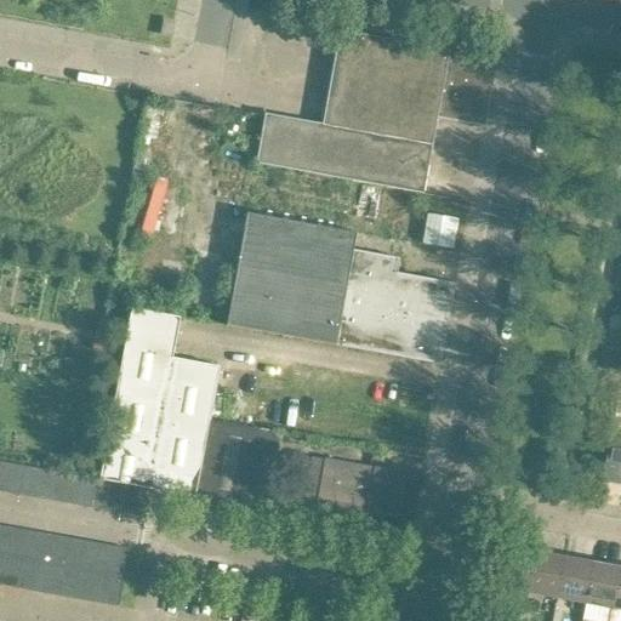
[(171,38),(174,23),(165,21),(161,35),(171,38)]
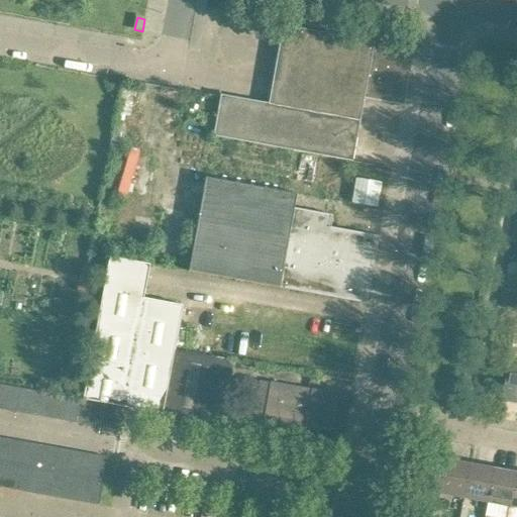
[(404,106),(414,50),(374,43),(375,42),(283,26),(269,104),(359,121),(365,99),(404,106)]
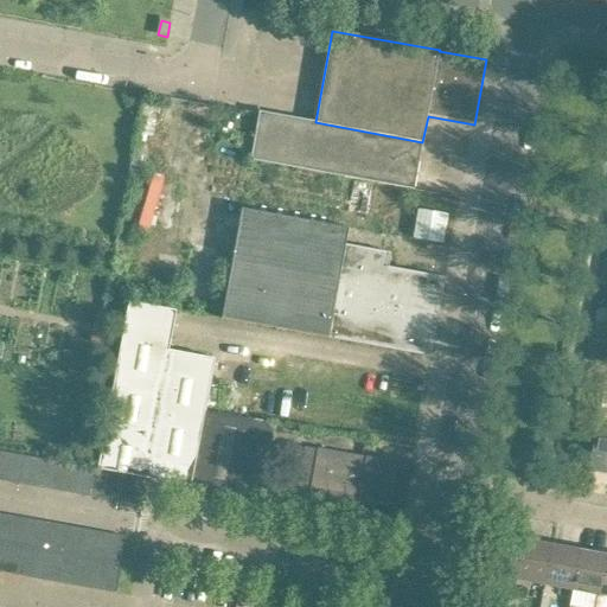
[(315,122),(260,112),(259,114),(250,160),(344,177),(414,190),(422,142),(315,122)]
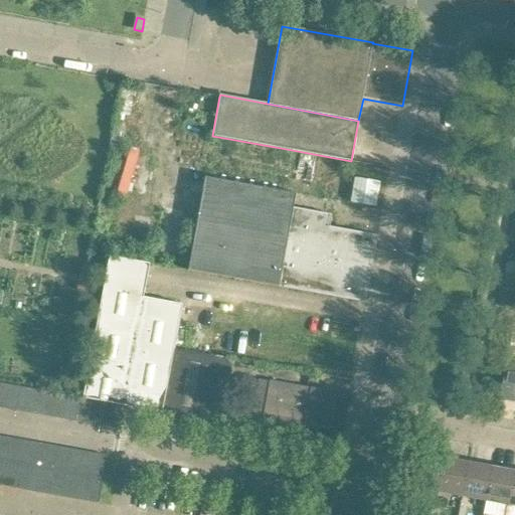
[(188,271),(365,303),(366,297),(362,296),(370,256),(373,258),(377,235),(326,226),(329,213),(292,207),(294,193),(234,182),(205,177),(188,271)]
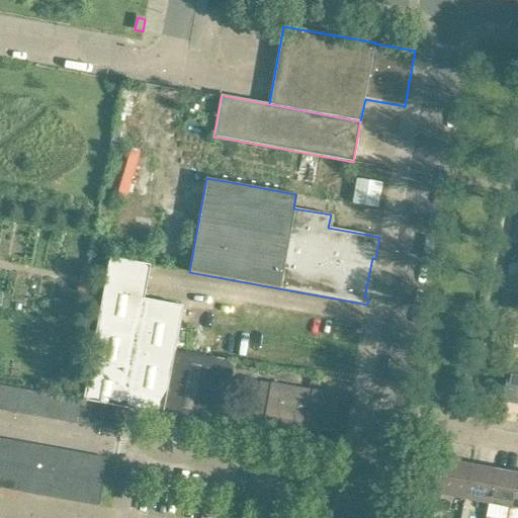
[(104,405),(115,407),(134,410),(151,413),(163,415),(174,352),(183,306),(144,299),(151,265),(109,258),(96,329),(95,335),(83,401),(92,402),(104,405)]
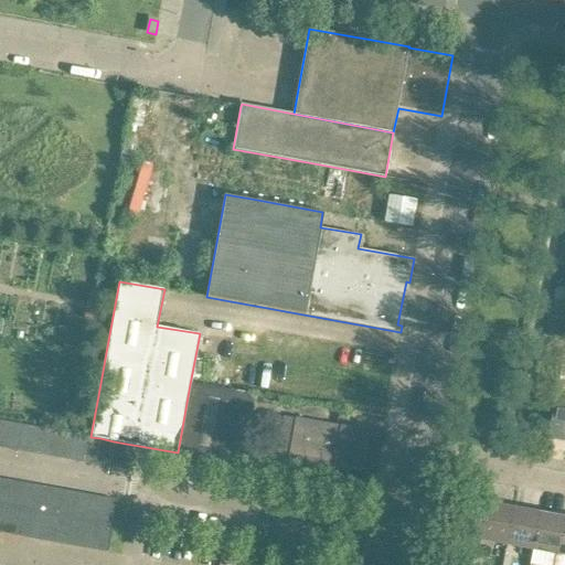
[(201,334),(200,333),(190,384),(178,452),(243,465),(257,394),(192,383),(201,334)]
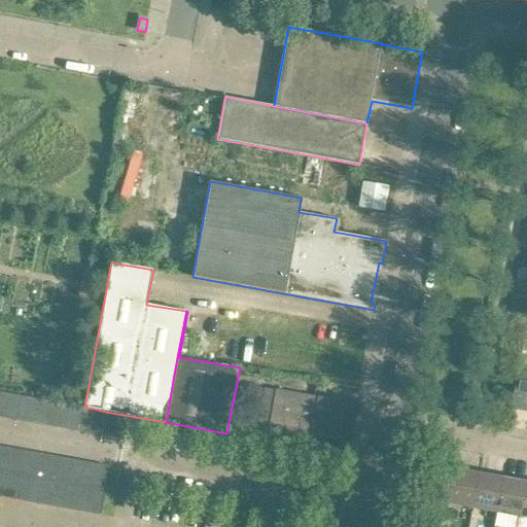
[(526,377),(517,376),(511,408),(526,411),(526,377)]
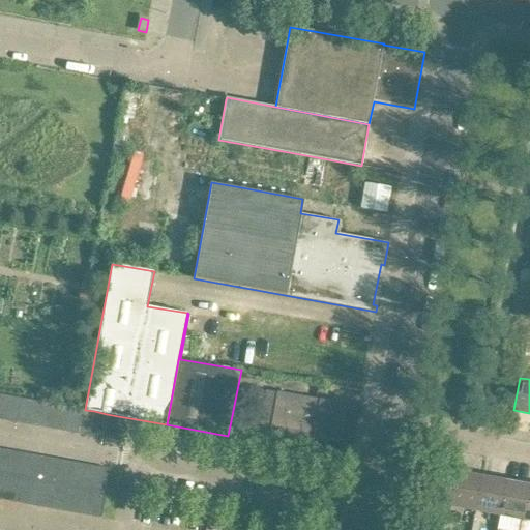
[(343,417),(345,405),(318,400),(318,401),(278,393),(269,443),(283,446),(285,432),(339,441),(342,421),(344,421),(345,417),(343,417)]
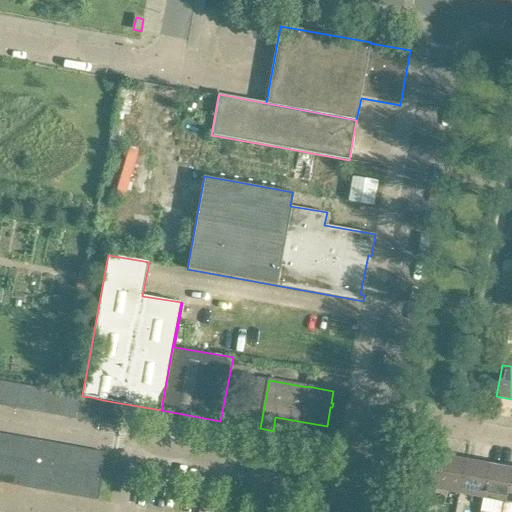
[(4,406),(15,408),(20,385),(8,382),(8,383),(4,406)]
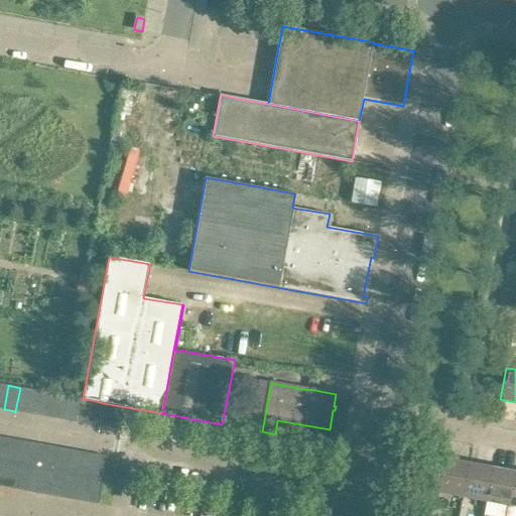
[(15,411),(27,413),(32,390),(20,388),(15,411)]
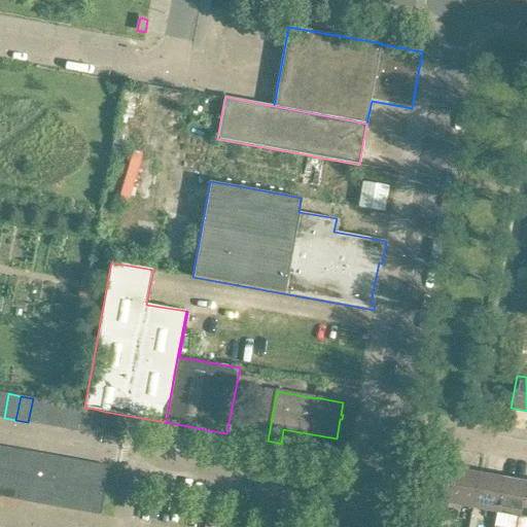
[(28,422),(40,425),(44,400),(33,398),(28,422)]
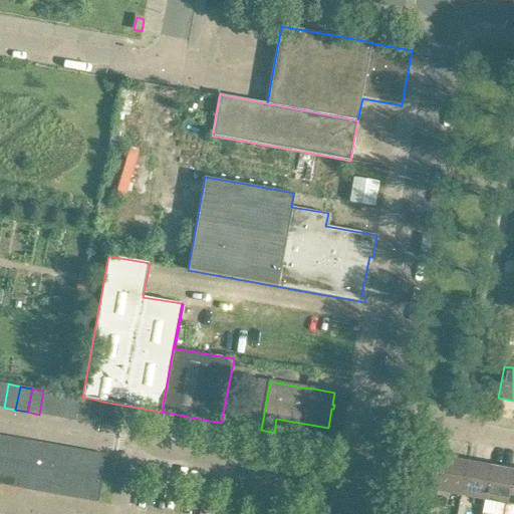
[(39,415),(51,417),(55,393),(43,391),(39,415)]
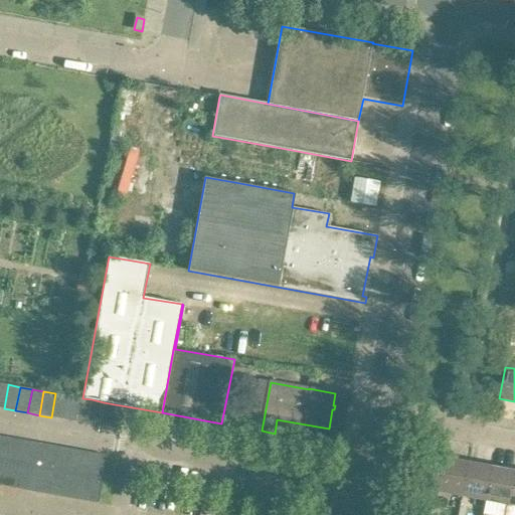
[(51,417),(63,419),(67,395),(55,393),(51,417)]
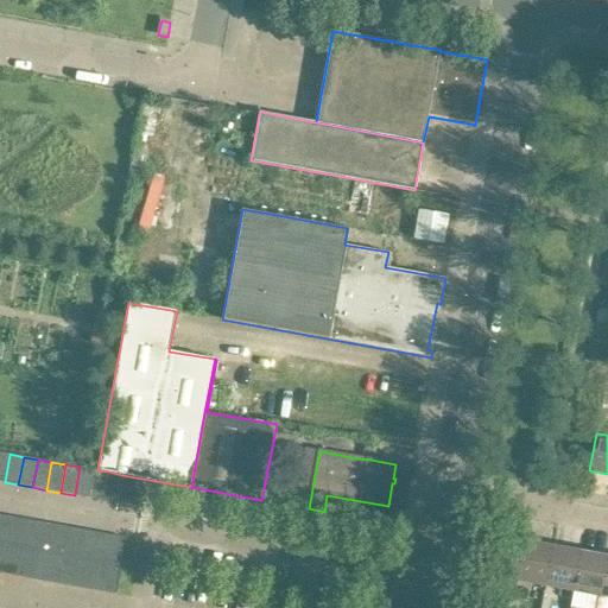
[(80,467),(75,495),(90,498),(95,470),(80,467)]
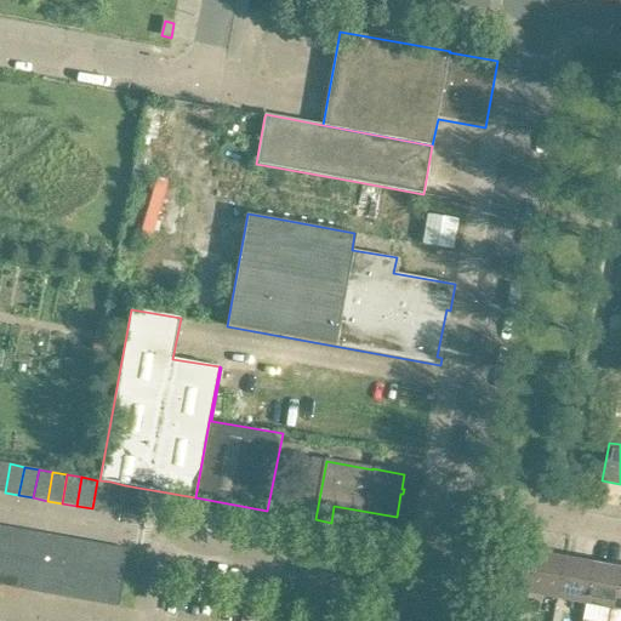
[(92,508),(106,511),(110,482),(100,480),(97,480),(92,508)]
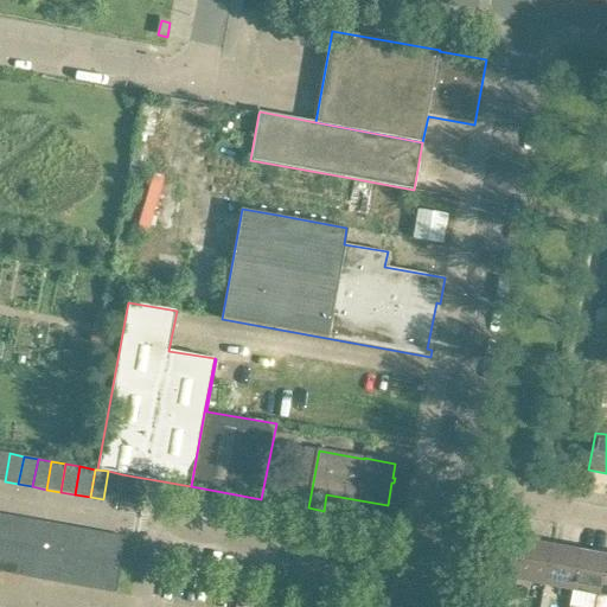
[(122,474),(108,471),(103,499),(117,502),(122,474)]
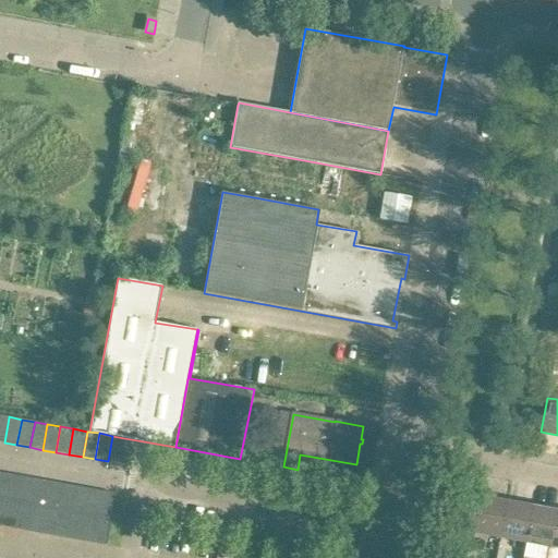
[(120,463),(123,446),(124,438),(112,436),(108,461),(120,463)]
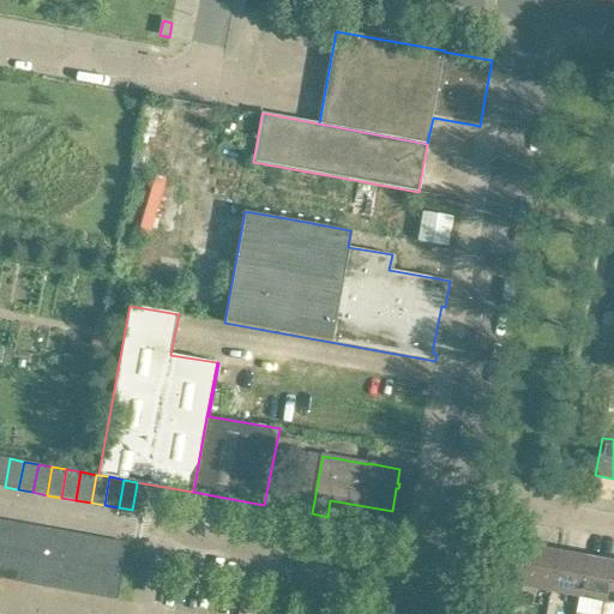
[(13,523),(0,519),(0,549),(7,551),(13,523)]
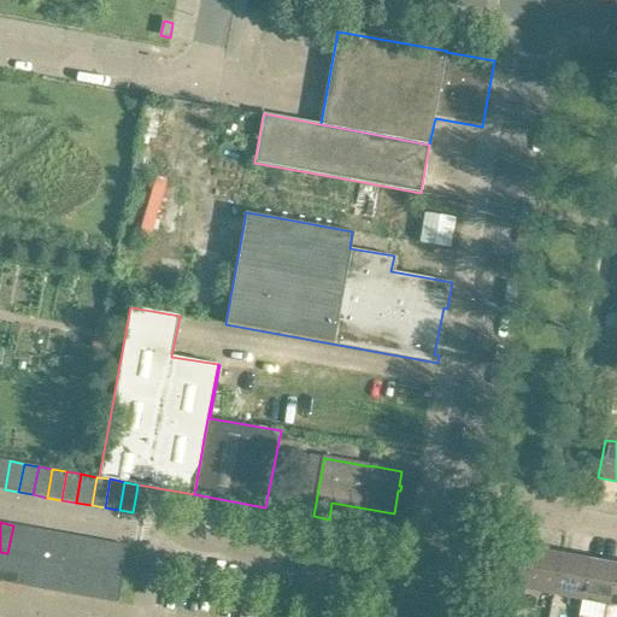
[(7,553),(22,556),(27,528),(13,526),(7,553)]
